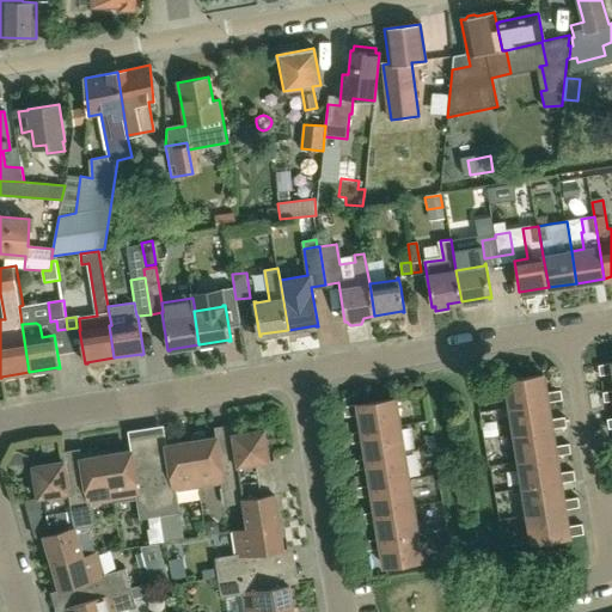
[(611,362),(598,365),(600,374),(611,372),(611,362)]
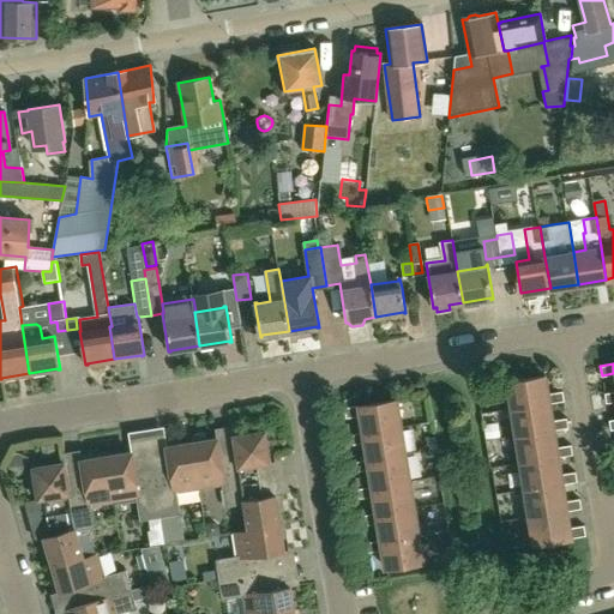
[(511,410),(548,404),(565,401),(563,391),(547,393),(545,375),(506,381),(511,410)]
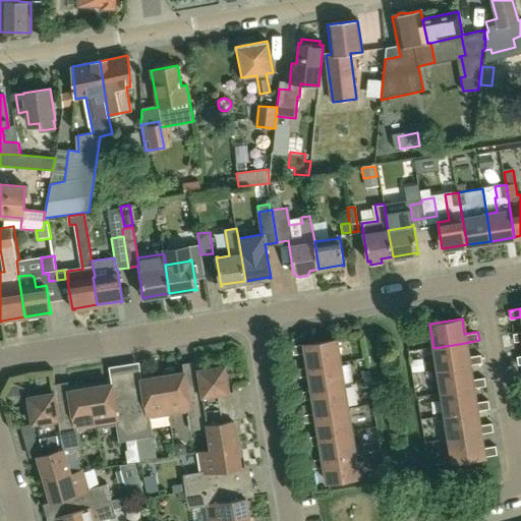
[(308,367),(340,362),(336,339),(292,346),(294,354),(305,353),(308,367)]
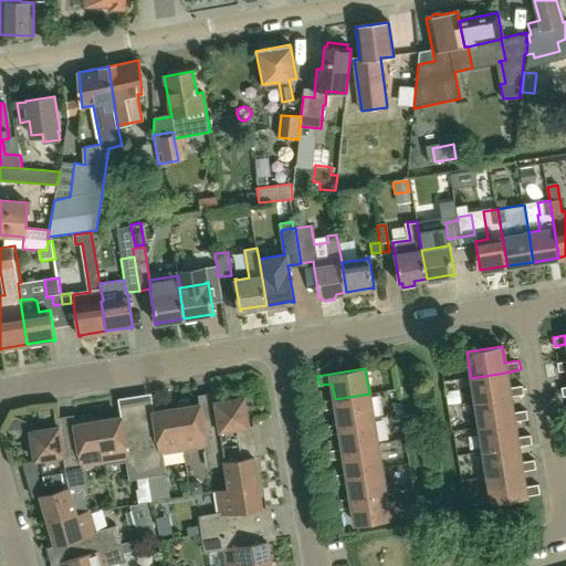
[(475,402),(510,397),(524,395),(523,386),(509,388),(505,373),(471,378),(475,402)]
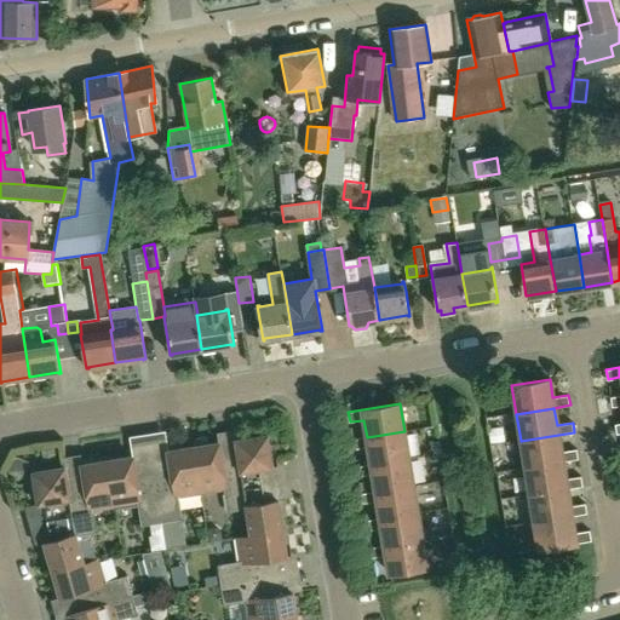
[(371,465),(409,458),(405,431),(367,437),(352,440),(354,449),(368,447),(371,465)]
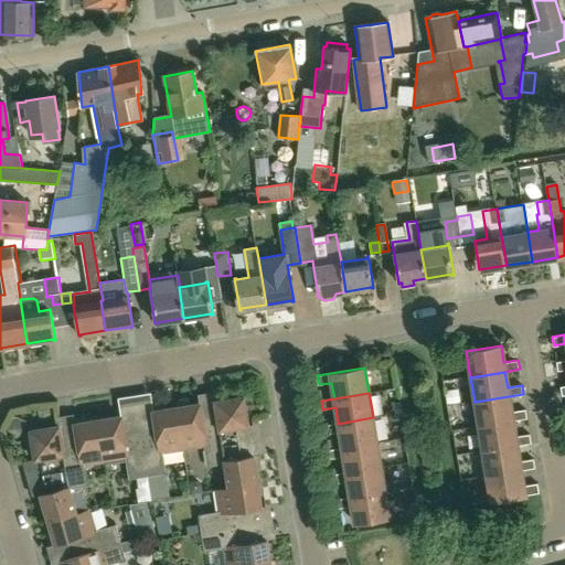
[(245,396),(215,401),(217,413),(219,413),(223,445),(240,441),(237,427),(249,425),(245,396)]
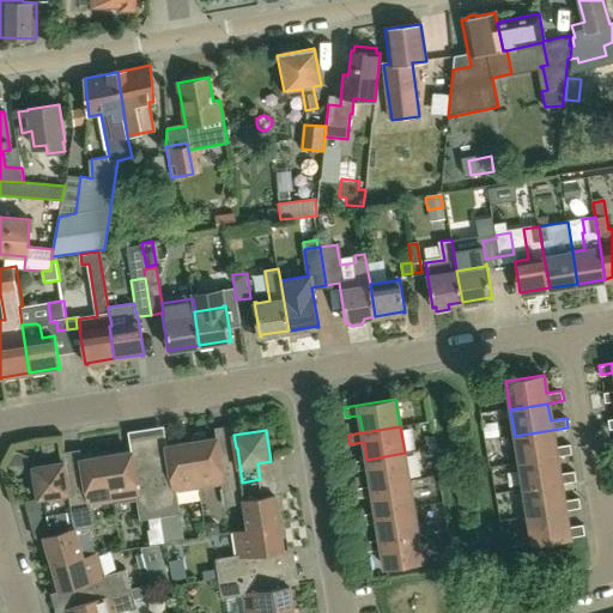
[(556,456),(572,454),(570,444),(554,447),(552,430),(515,436),(519,462),(556,456)]
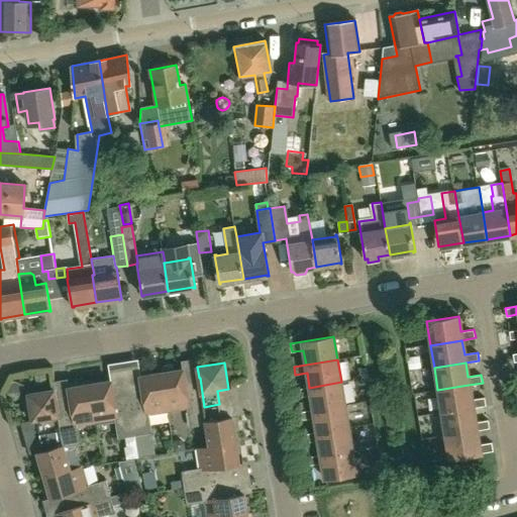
[(200,378),(199,378),(184,380),(183,369),(162,372),(168,411),(187,408),(190,427),(206,424),(207,424),(204,407),(200,378)]
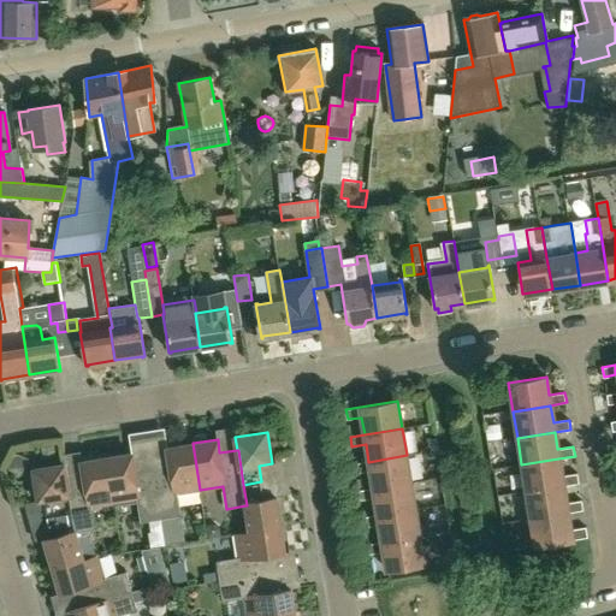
[(200,490),(193,443),(167,448),(170,461),(152,463),(161,519),(181,516),(177,493),(200,490)]
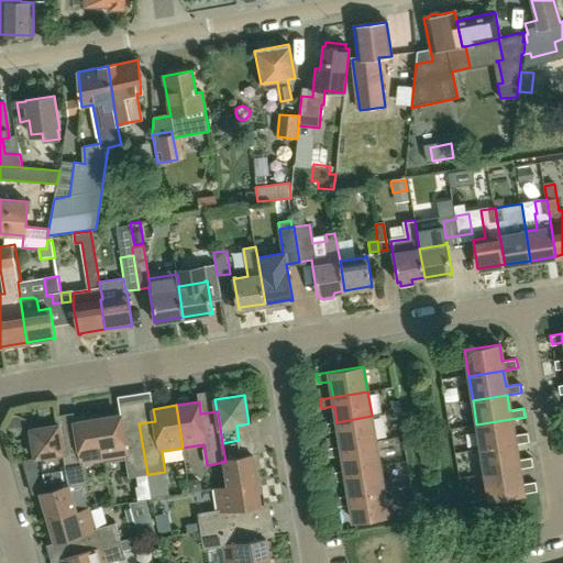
[(20,434),(26,420),(14,415),(7,429),(20,434)]
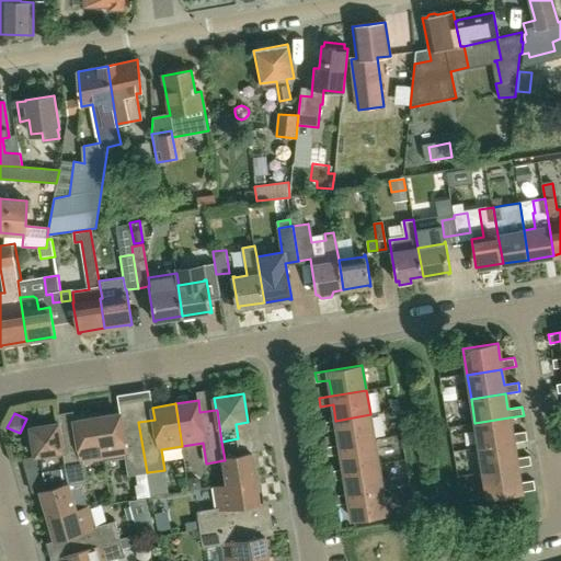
[(147,472),(138,422),(122,425),(121,413),(98,416),(104,458),(125,455),(128,476),(147,472)]
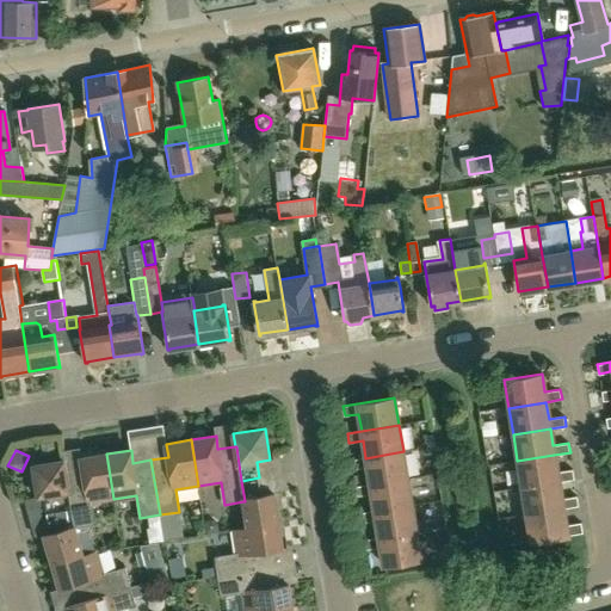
[(370,485),(408,479),(403,451),(365,458),(352,460),(353,469),(368,467),(370,485)]
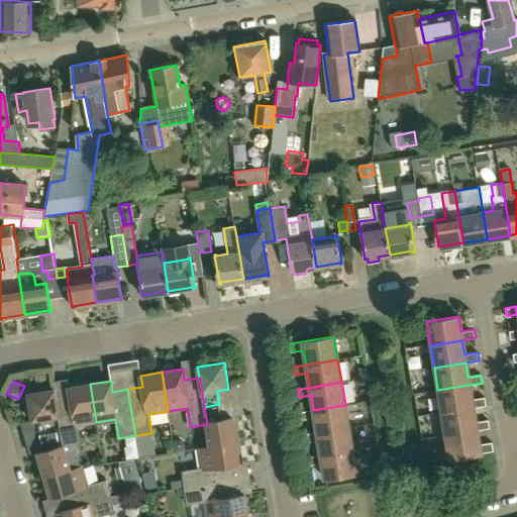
[(96,422),(90,384),(69,387),(71,398),(56,401),(61,430),(63,445),(64,447),(80,444),(77,425),(96,422)]
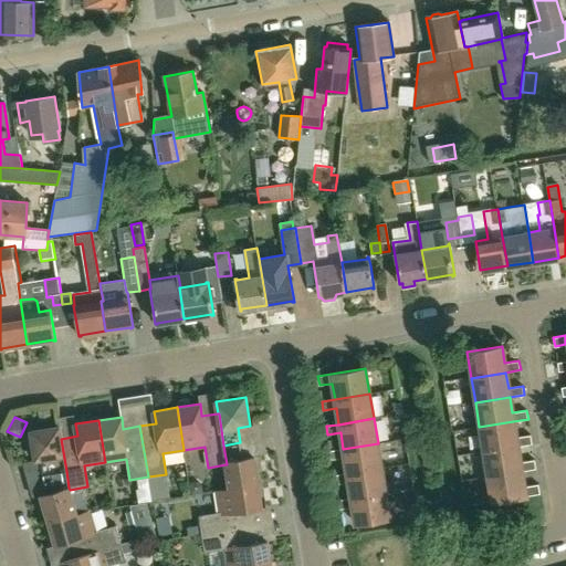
[(531,435),(516,437),(513,421),(479,427),(483,452),(517,447),(532,443),(531,435)]
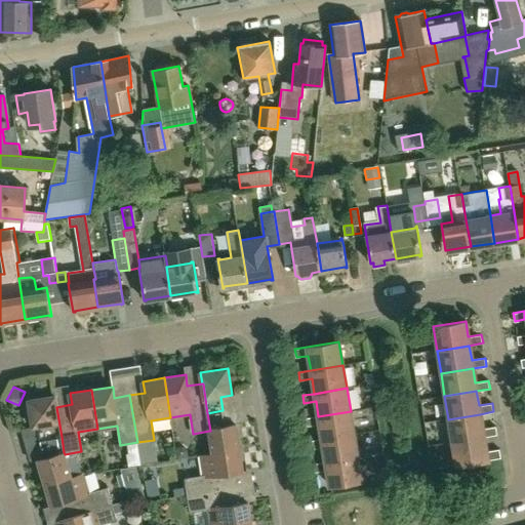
[(62,437),(56,407),(55,396),(28,400),(33,427),(43,426),(45,439),(62,437)]
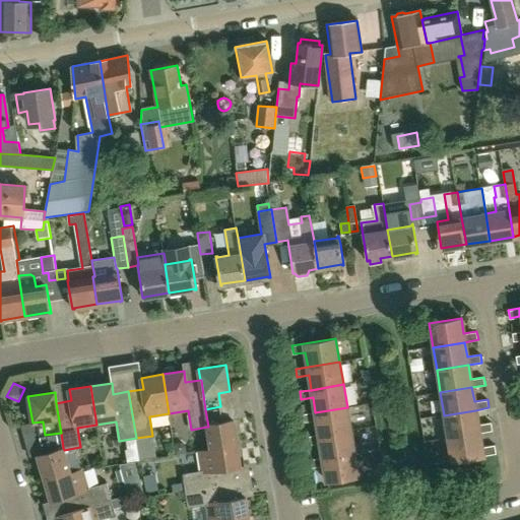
[(238,445),(234,418),(223,420),(220,406),(205,409),(208,427),(207,427),(210,449),(238,445)]
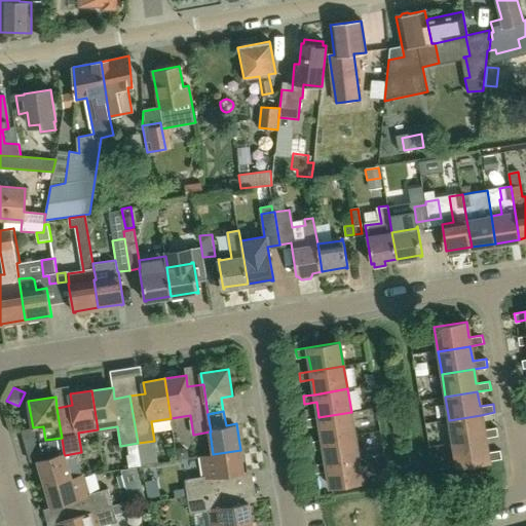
[(323,440),(354,435),(351,412),(318,417),(306,419),(308,427),(320,425),(323,440)]
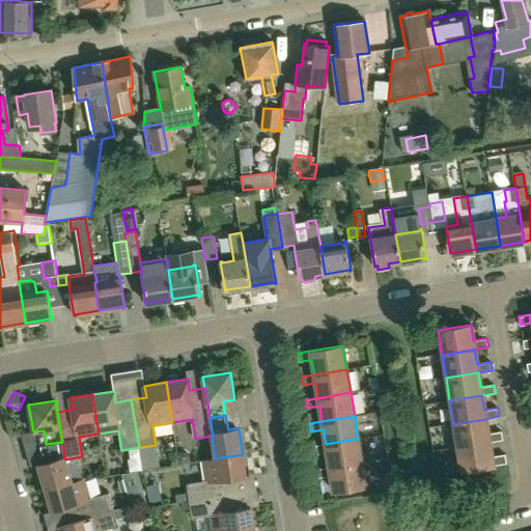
[(457,448),(490,442),(503,440),(501,431),(487,434),(485,419),(453,424),(457,448)]
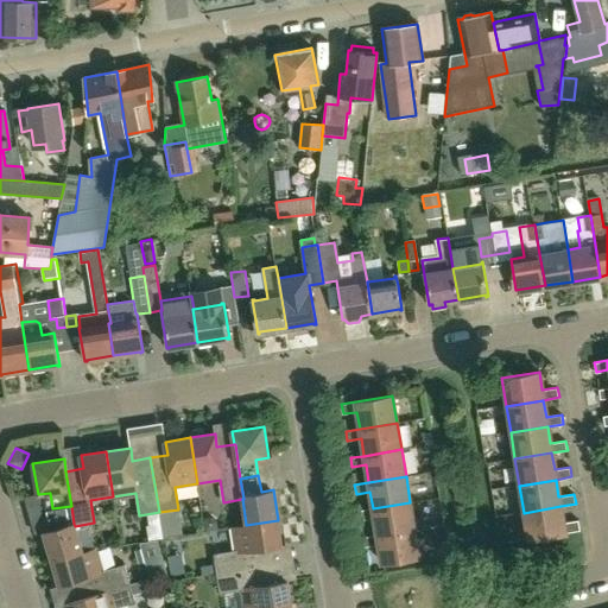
[(377,536),(415,530),(410,502),(373,508),(359,511),(360,520),(374,518),(377,536)]
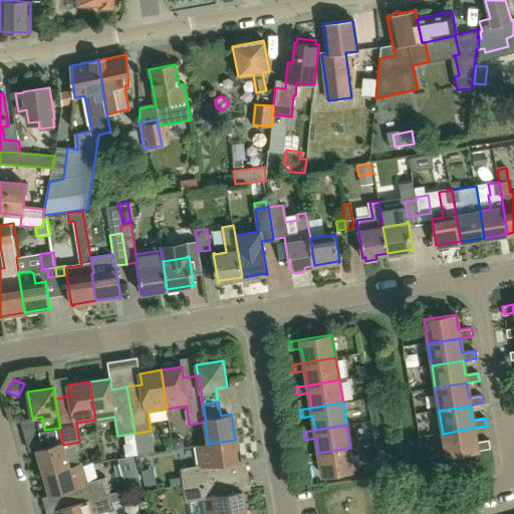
[(70,467),(63,445),(62,443),(60,428),(44,430),(47,447),(37,450),(44,475),(70,468),(70,467)]
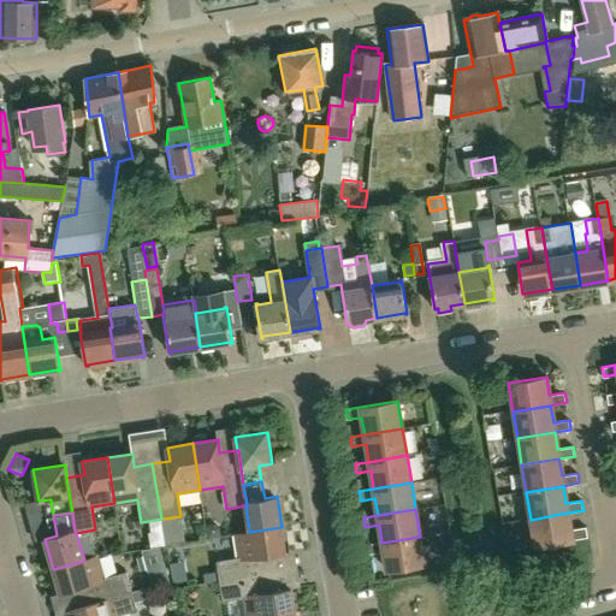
[(586,527),(570,529),(568,513),(531,520),(534,545),(587,537),(586,527)]
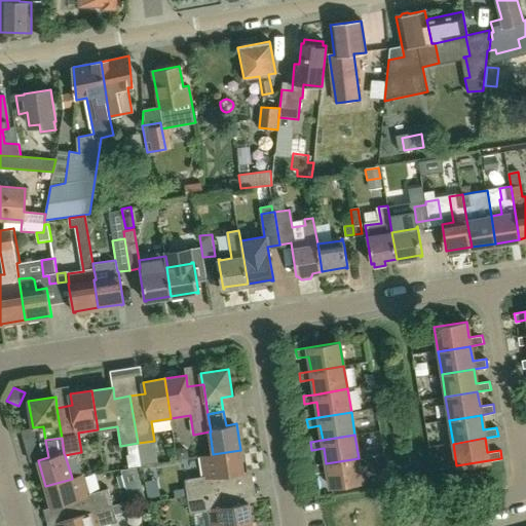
[(154,441),(138,443),(139,454),(141,465),(158,462),(154,441)]
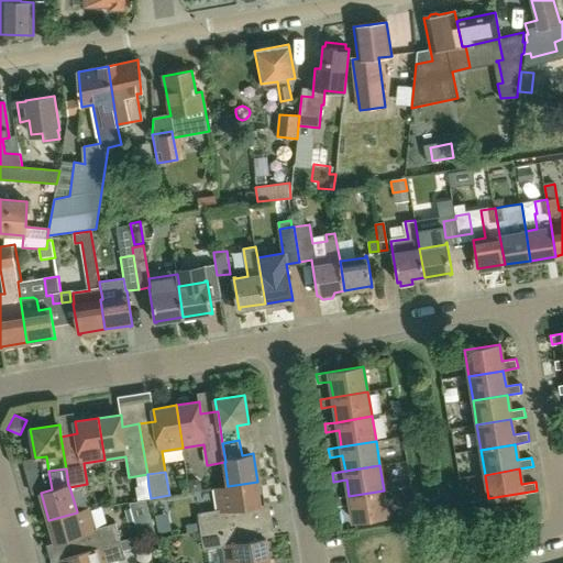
[(201,490),(200,483),(196,479),(187,481),(189,492),(201,490)]
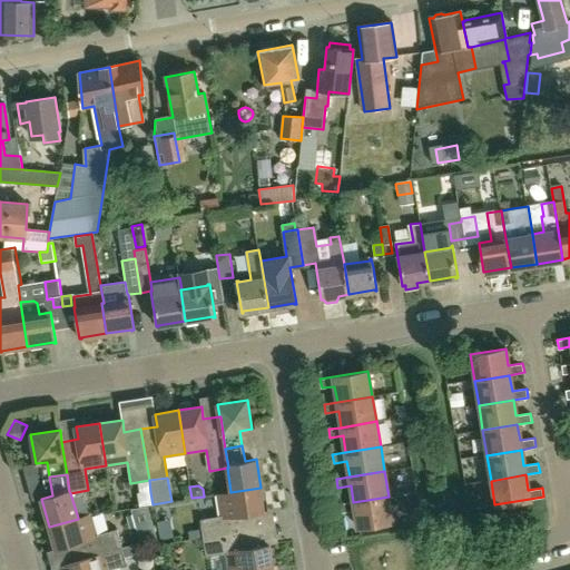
[(265,511),(261,488),(231,492),(218,494),(222,516),(200,519),(202,529),(204,538),(255,529),(253,512),(265,511)]
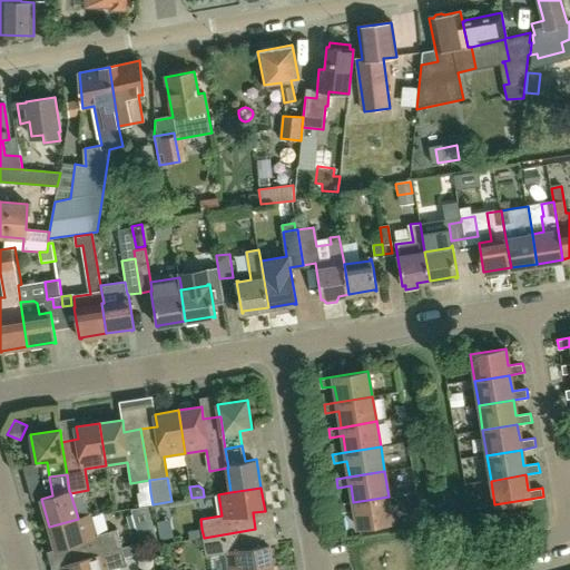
[(357,528),(393,522),(389,497),(353,502),(341,503),(342,512),(354,511),(357,528)]
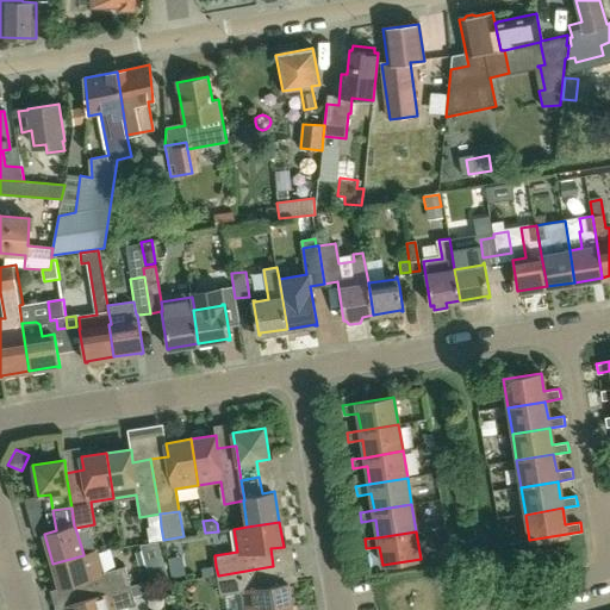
[(131,585),(125,566),(104,573),(97,551),(83,554),(83,555),(53,564),(60,587),(72,584),(78,602),(131,585)]
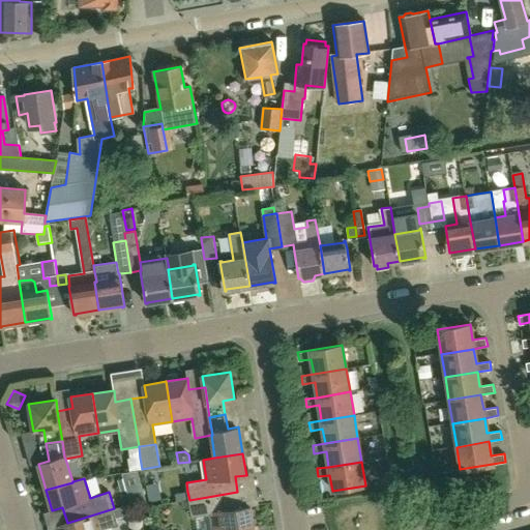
[(146,500),(142,484),(126,490),(131,504),(146,500)]
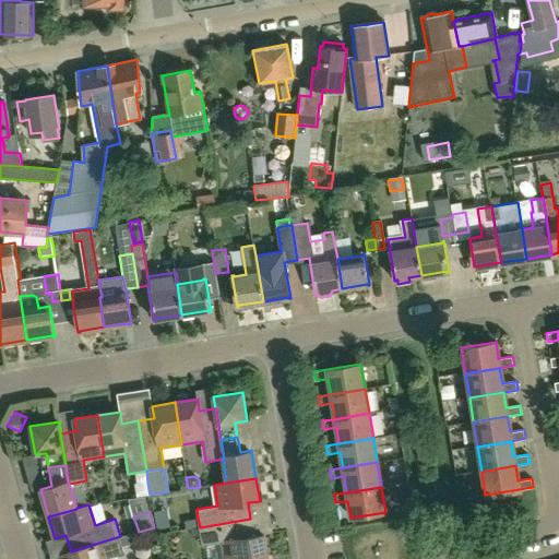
[(198,519),(185,521),(186,530),(200,527),(198,519)]
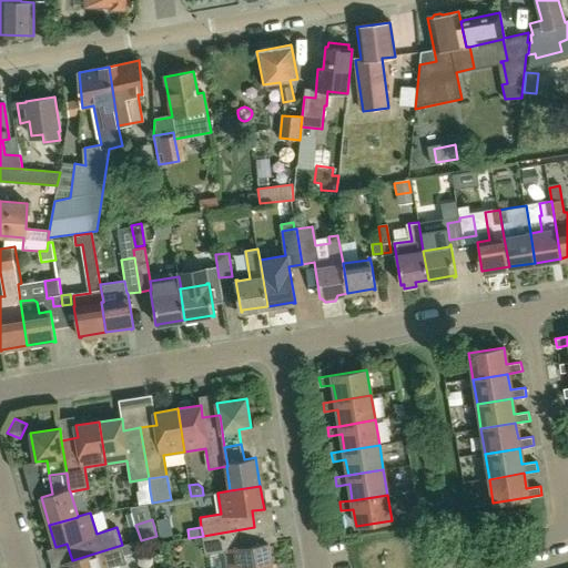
[(254,567),(273,565),(270,543),(257,544),(254,527),(203,536),(205,555),(226,551),(229,567),(254,567)]
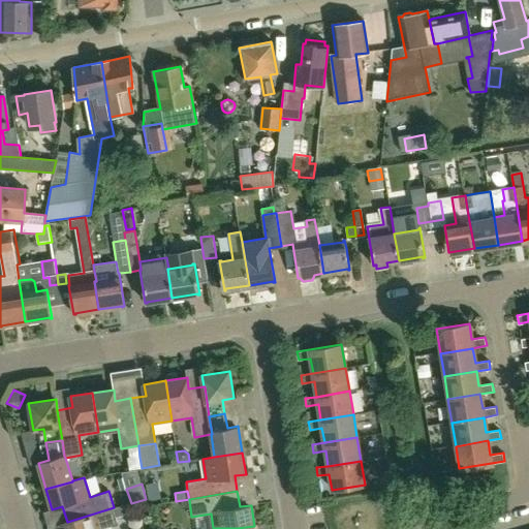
[(130,514),(128,504),(114,507),(117,517),(130,514)]
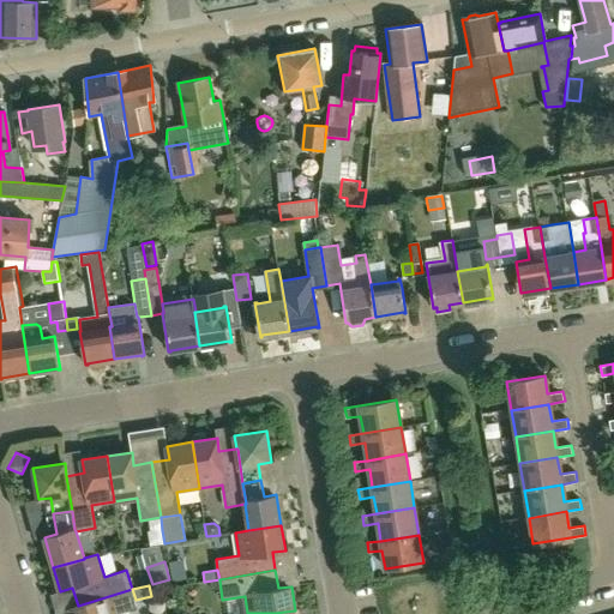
[(128,613),(128,612),(138,609),(132,589),(78,606),(79,613),(128,613)]
